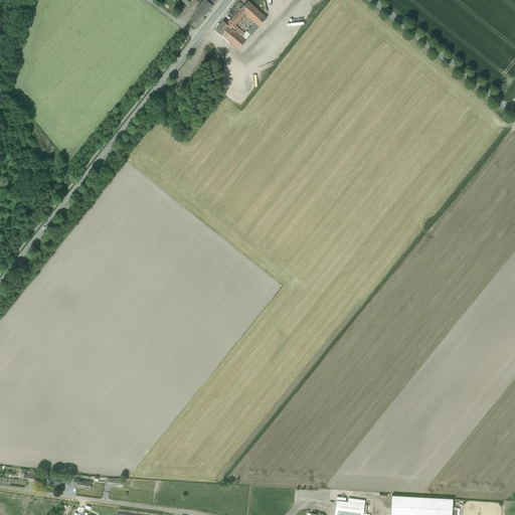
[(191,0),(180,0),(187,5),(186,6),(189,8),(191,6),(188,4),(191,0)]
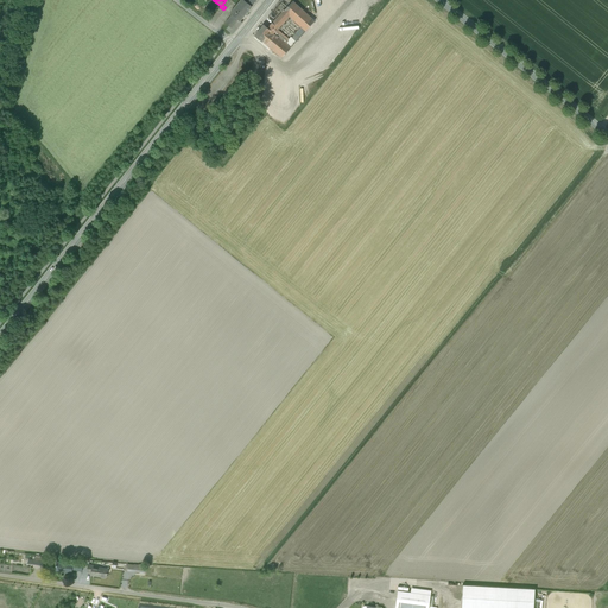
[(240,0),(229,13),(232,14),(239,21),(240,21),(252,6),(251,6),(242,0),(240,0)]
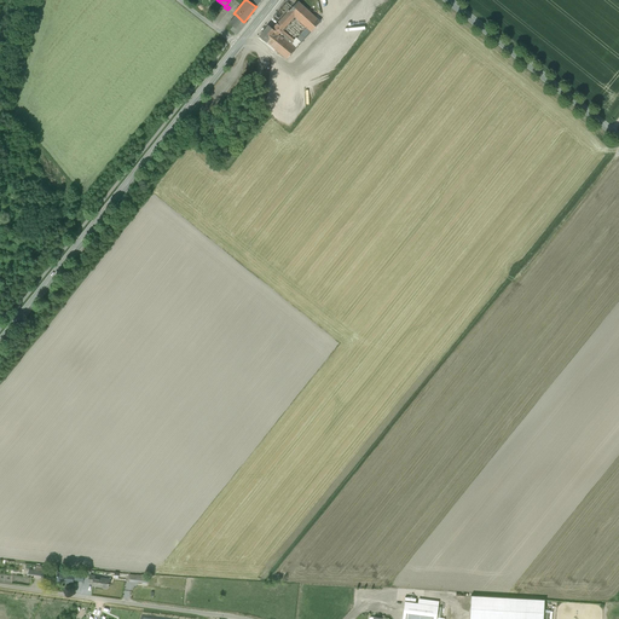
[(320,22),(298,1),(289,11),(295,17),(307,28),(311,32),(320,22)]
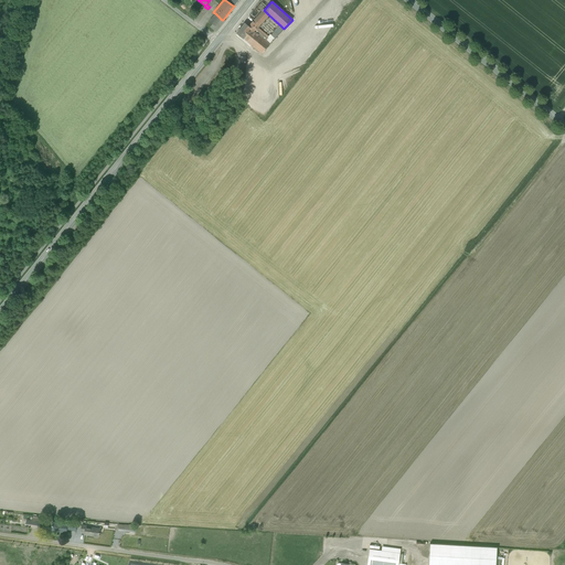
[(264,10),(257,17),(263,22),(269,16),(264,10)]
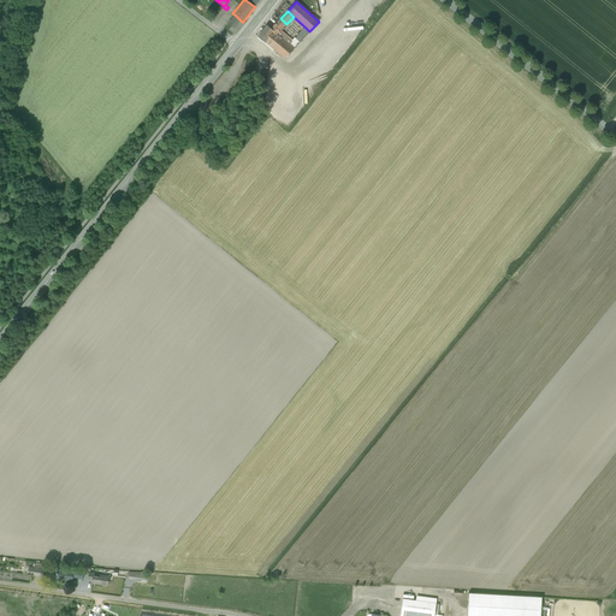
[(242,22),(235,15),(227,23),(232,27),(230,30),(234,33),(242,22)]
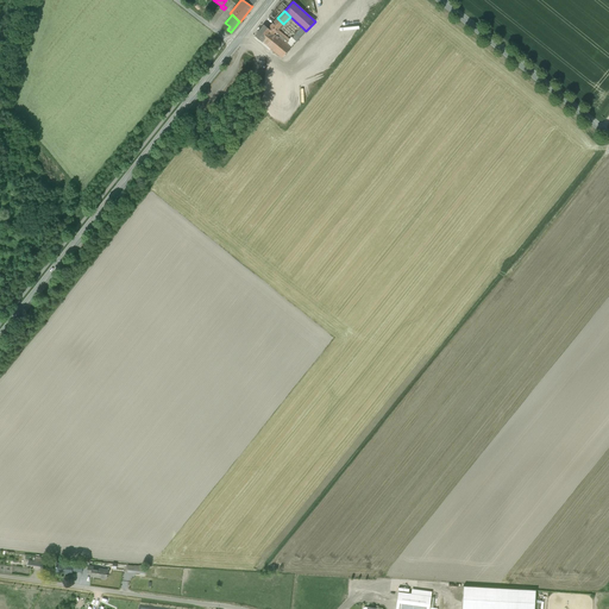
[(240,22),(239,22),(231,32),(233,35),(243,24),(240,22)]
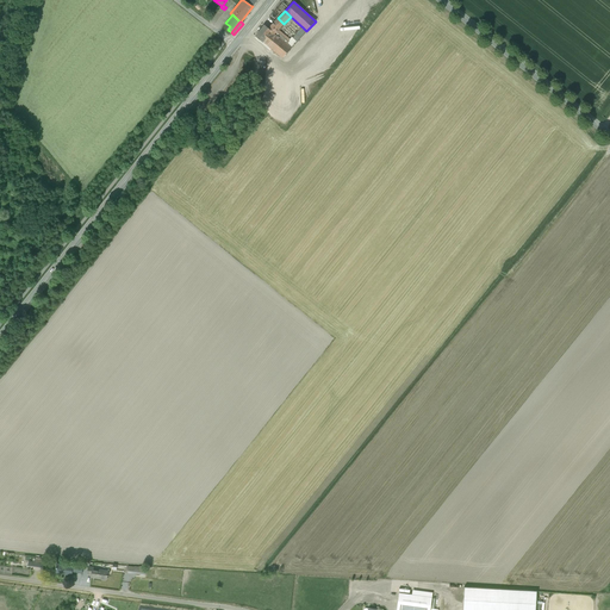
[(269,29),(265,25),(255,37),(268,47),(278,36),(274,33),(278,30),(280,27),(275,23),(269,29)]
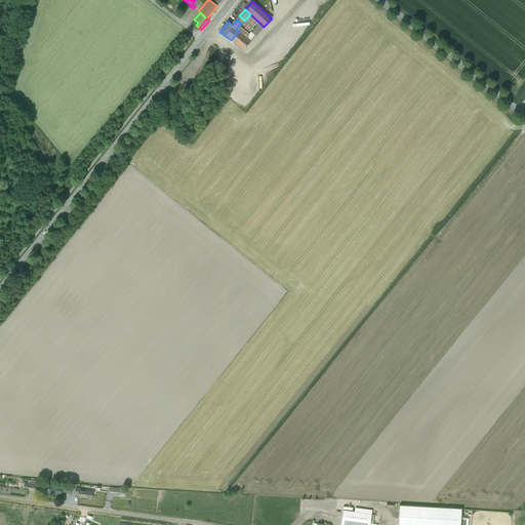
[(260,24),(254,30),(258,33),(264,27),(260,24)]
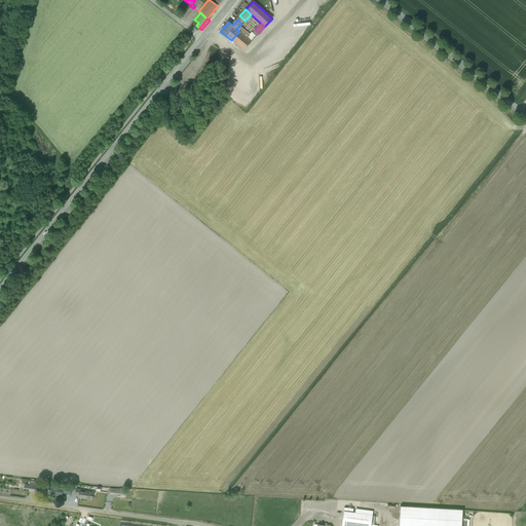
[(250,34),(239,26),(236,29),(239,31),(240,32),(241,32),(242,33),(247,37),(250,34)]
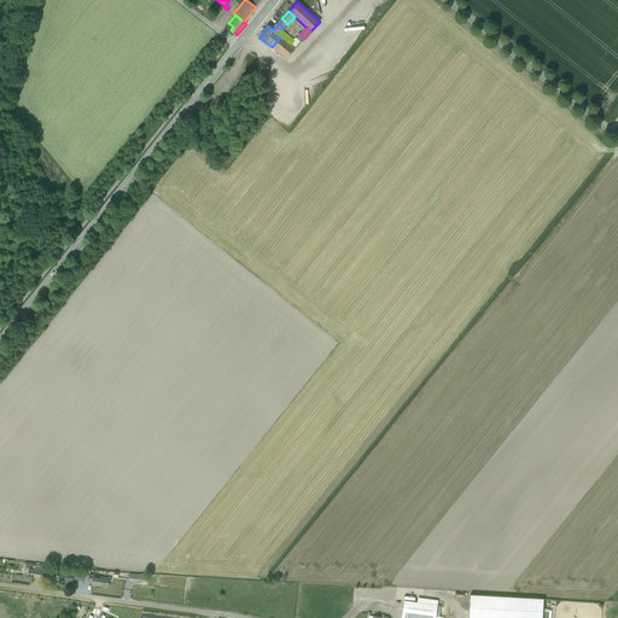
[(284,38),(283,38),(281,36),(272,47),(286,59),(296,48),(290,44),(285,39),(284,38)]
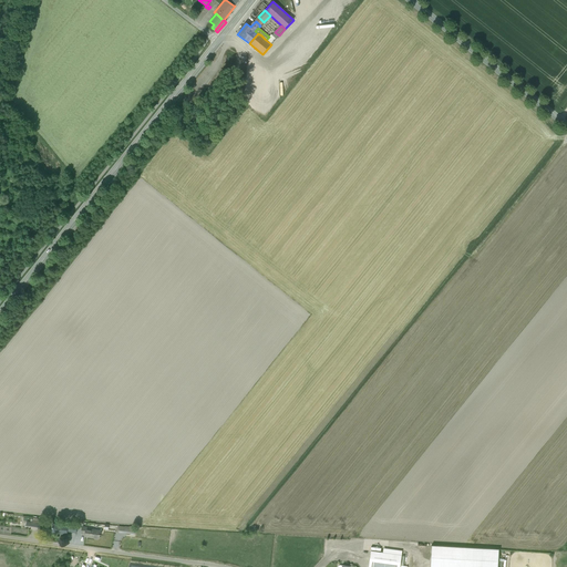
[(272,35),(271,35),(269,37),(266,40),(271,44),(276,39),(272,35)]
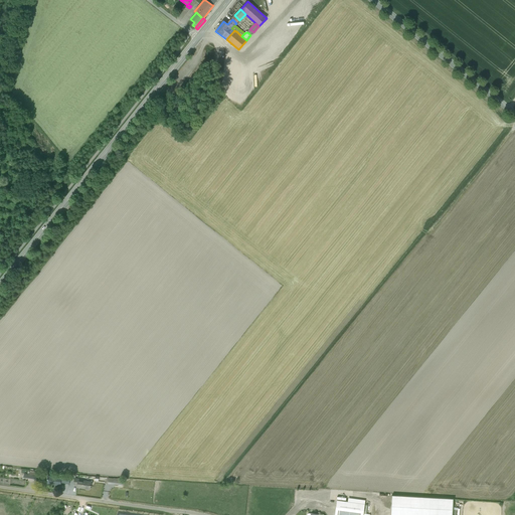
[(20,473),(24,474),(24,478),(36,480),(37,473),(21,471),(20,473)]
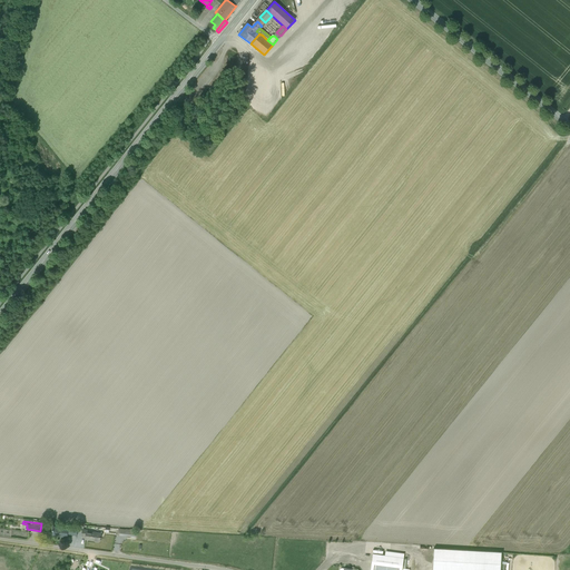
[(68,529),(53,527),(52,531),(53,531),(52,536),(67,538),(67,534),(71,536),(77,537),(78,530),(72,529),(68,528),(68,529)]
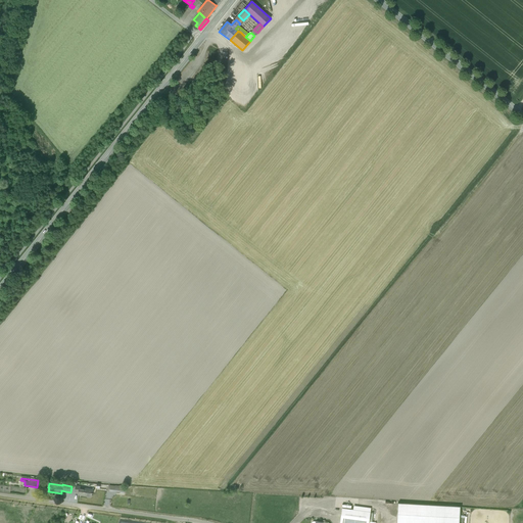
[(76,486),(75,492),(79,493),(79,495),(91,497),(92,493),(93,494),(93,488),(76,486)]
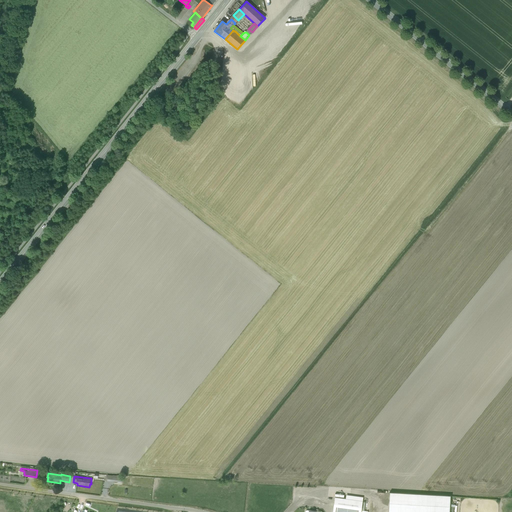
[(347,495),(347,499),(335,498),(333,511),(367,511),(368,511),(361,511),(363,497),(347,495)]
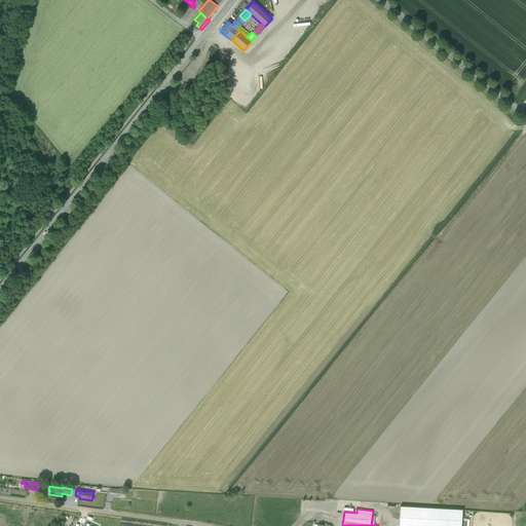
[(436,509),(421,525),(461,525),(462,510),(436,509)]
